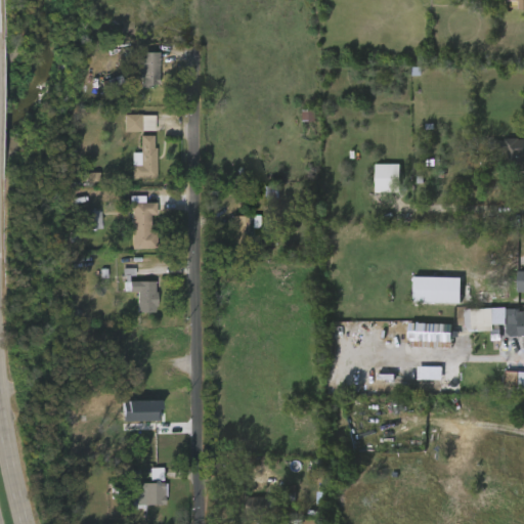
[(523,0),(523,9),(520,9),(520,1),(509,1),(509,0),(523,0)]
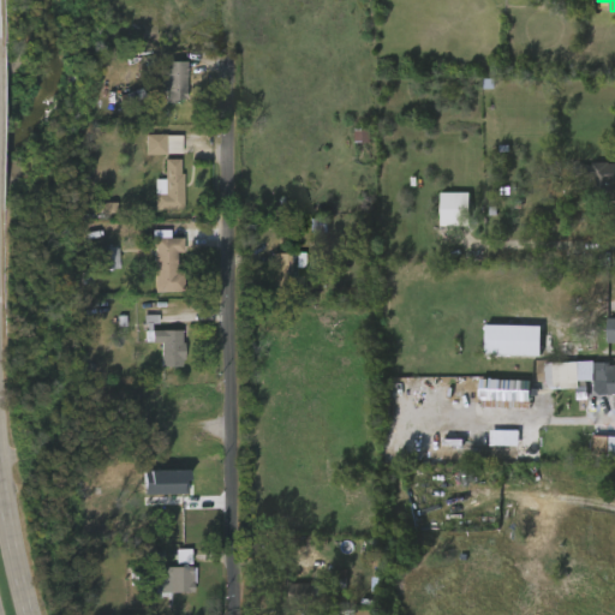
[(179,103),(166,103),(167,61),(187,61),(186,100),(180,100),(179,103)]
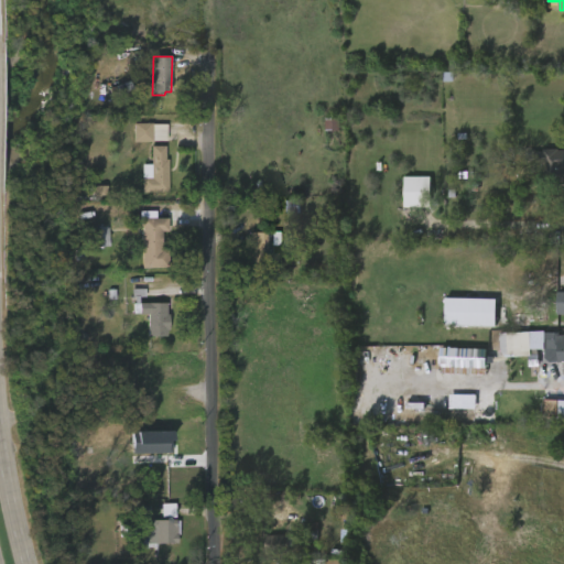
[(325,118),(326,131),(339,131),(339,118),(325,118)]
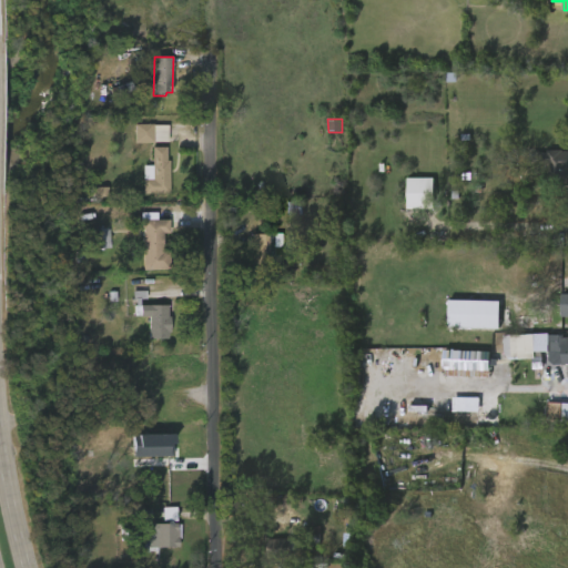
[(153,124),(168,125),(168,142),(134,143),(134,124),(153,124)]
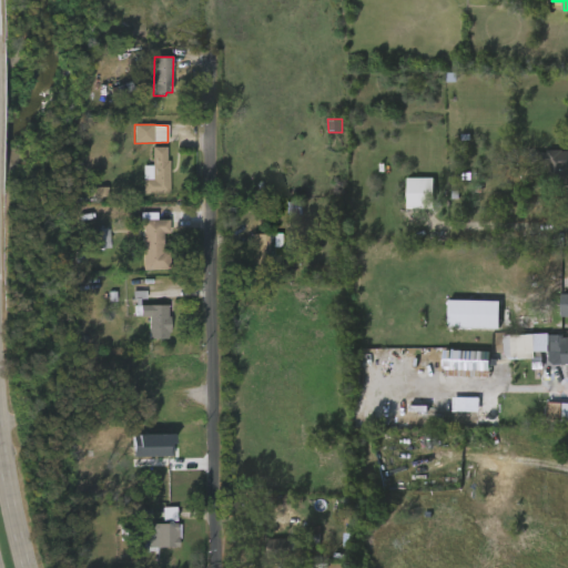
[(166,146),(166,161),(170,161),(170,193),(143,193),(142,165),(152,164),(152,148),(166,146)]
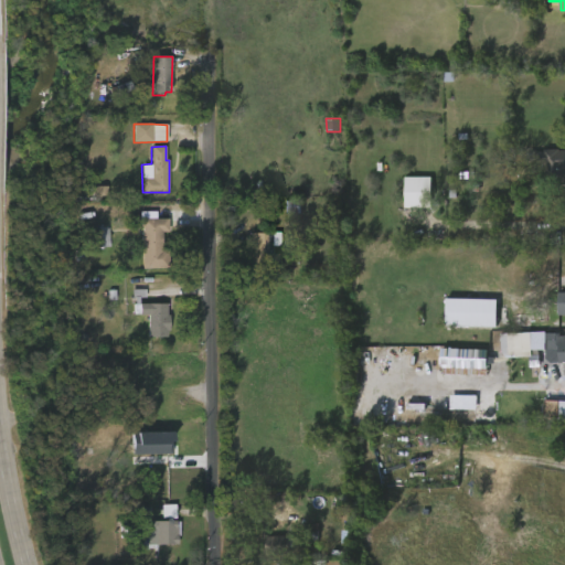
[(558,150),(564,151),(564,182),(540,183),(540,173),(542,173),(542,166),(526,164),(526,152),(542,152),(542,149),(558,150)]
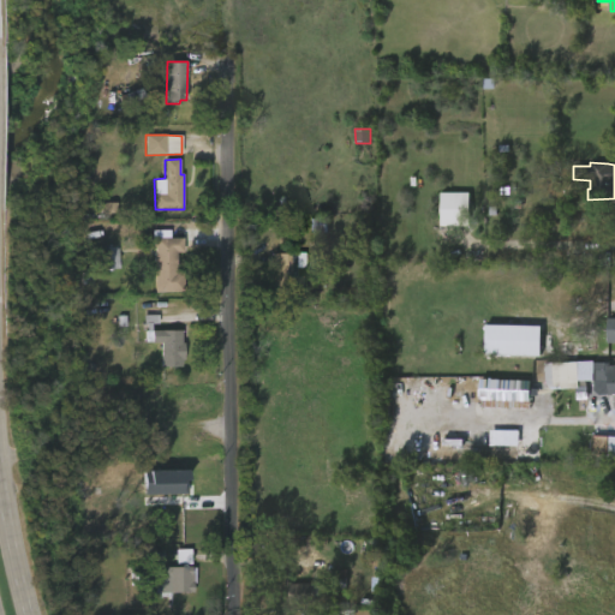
[(465,228),(442,227),(443,193),(472,193),(472,228),(465,228)]
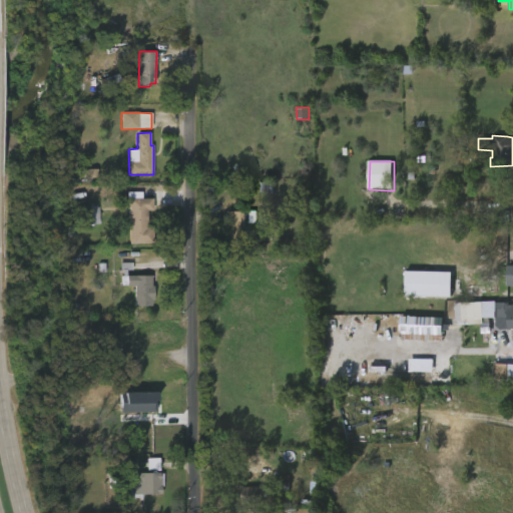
[(144,190),(144,197),(152,197),(152,209),(147,209),(147,226),(153,226),(153,241),(129,243),(128,197),(129,197),(129,190),(144,190)]
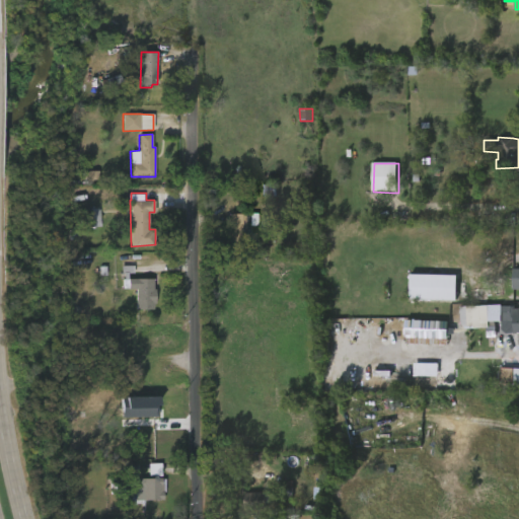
[(101,226),(81,228),(80,210),(99,208),(101,226)]
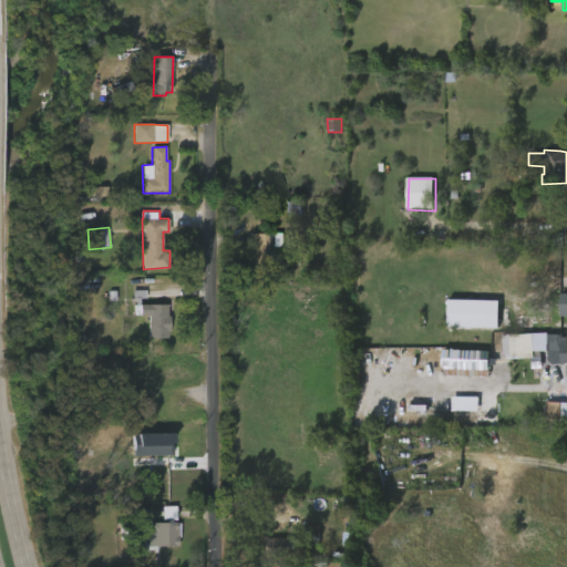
[(274,233),(274,254),(278,254),(278,267),(250,267),(250,233),(274,233)]
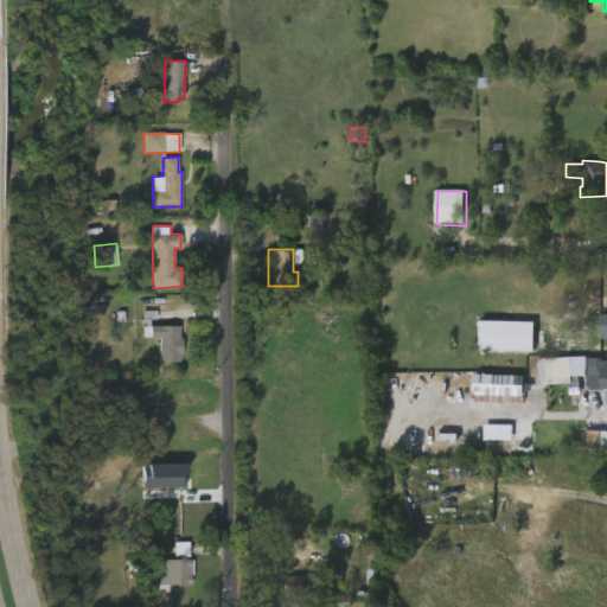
[(157,319),(149,319),(149,325),(179,326),(179,338),(181,338),(181,357),(179,357),(179,362),(158,362),(159,338),(142,338),(145,319),(142,319),(142,310),(157,311),(157,319)]
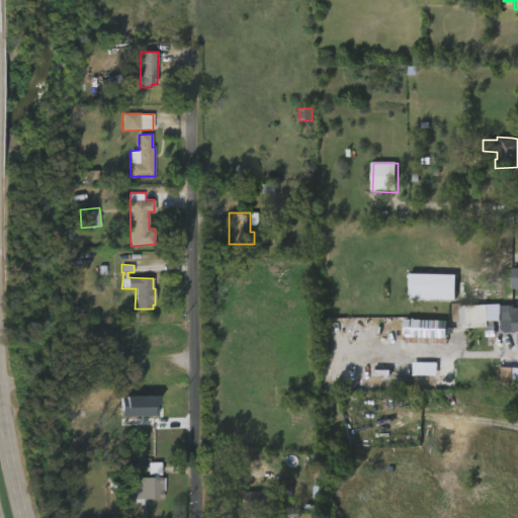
[(454,273),(453,299),(406,297),(407,272),(454,273)]
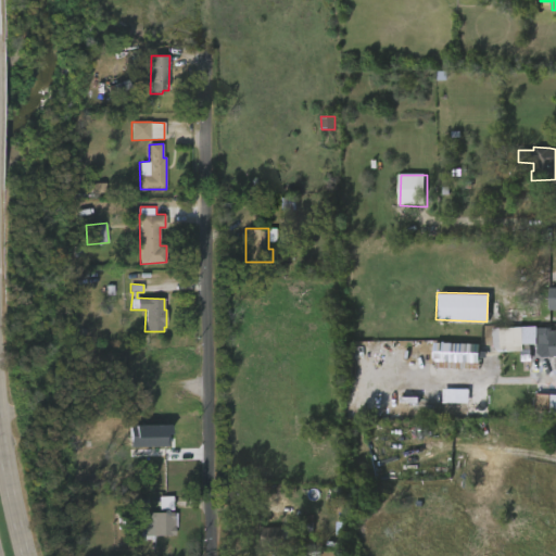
[(525,351),(494,352),(493,328),(523,327),(525,351)]
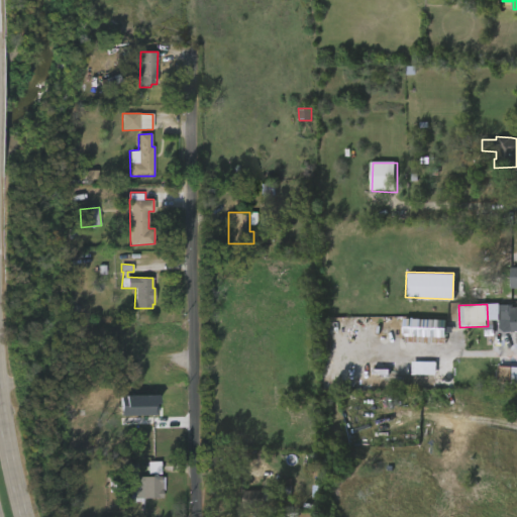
[(514,306),(514,308),(516,308),(516,331),(512,331),(513,320),(501,320),(501,305),(514,306)]
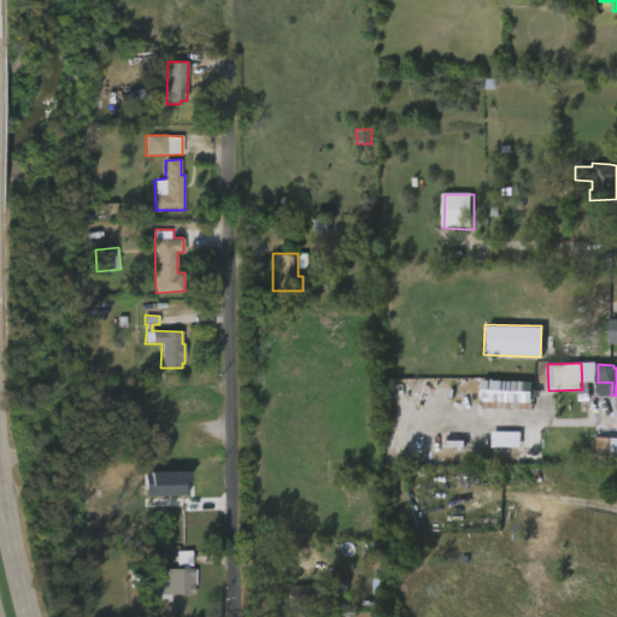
[(532,404),(533,382),(483,381),(483,409),(500,410),(500,403),(532,404)]
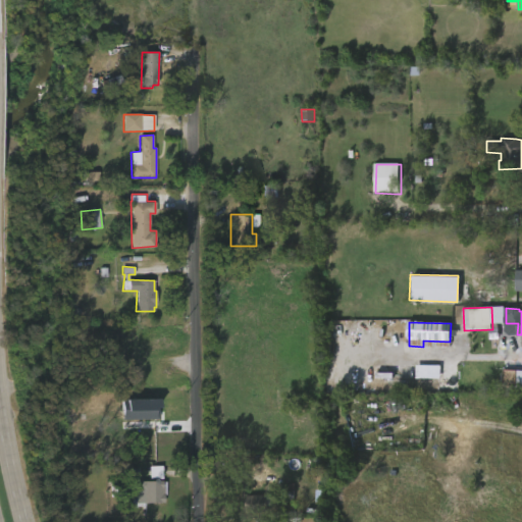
[(439,366),(415,365),(415,378),(439,378),(439,366)]
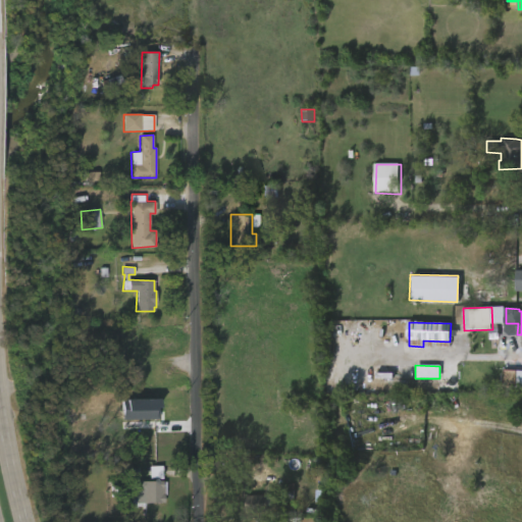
[(521,370),(521,385),(501,385),(502,369),(521,370)]
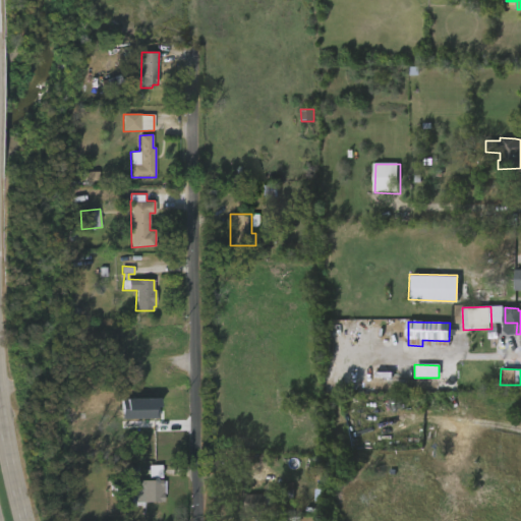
[(121,399),(121,419),(159,418),(158,399),(121,399)]
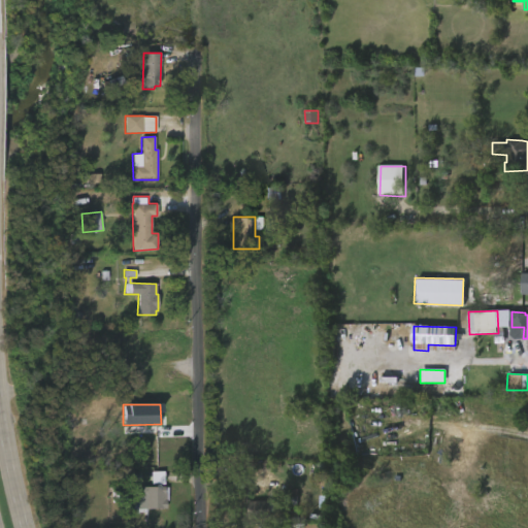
[(164,483),(164,488),(168,488),(168,501),(166,501),(166,509),(145,509),(145,513),(124,515),(124,503),(112,503),(112,493),(109,493),(109,485),(114,485),(114,492),(129,492),(129,503),(137,503),(137,494),(140,494),(140,487),(152,487),(152,471),(164,471),(164,483)]
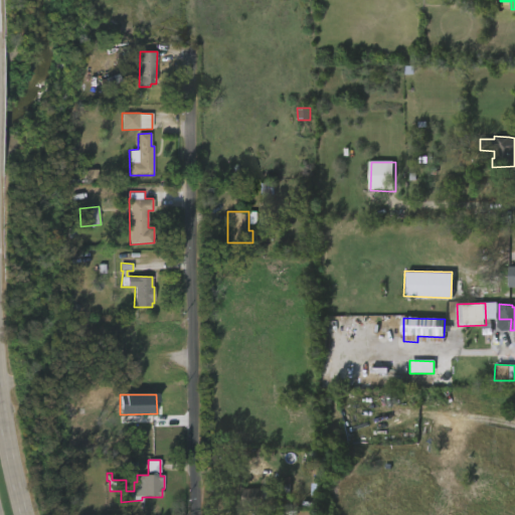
[(290,478),(278,478),(277,494),(289,494),(290,478)]
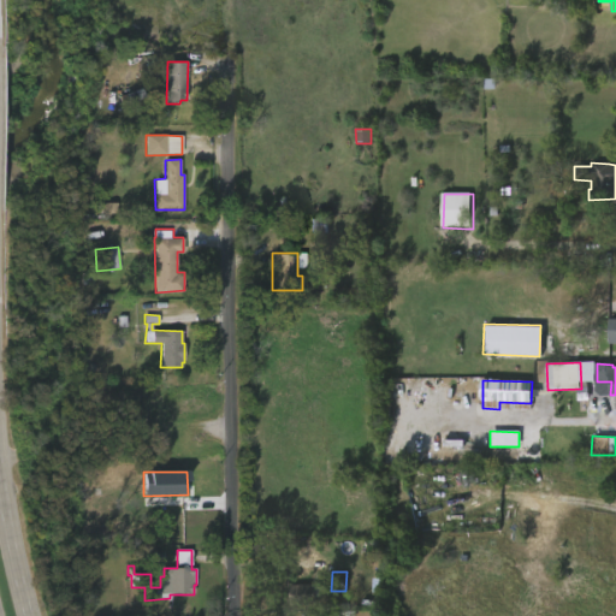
[(318,582),(318,585),(324,585),(324,597),(314,597),(314,605),(286,605),(286,584),(318,582)]
